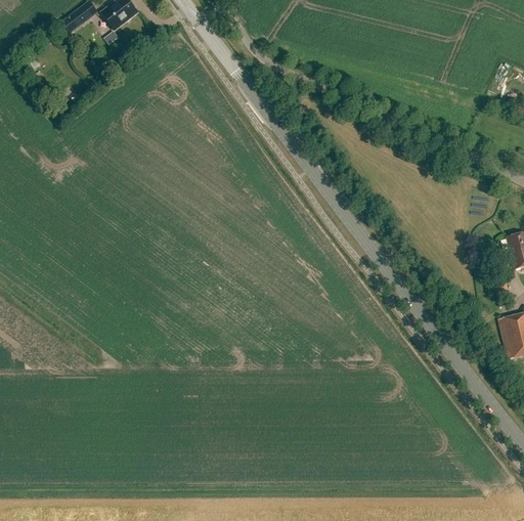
[(114,29),(137,11),(128,0),(116,0),(101,11),(114,29)]
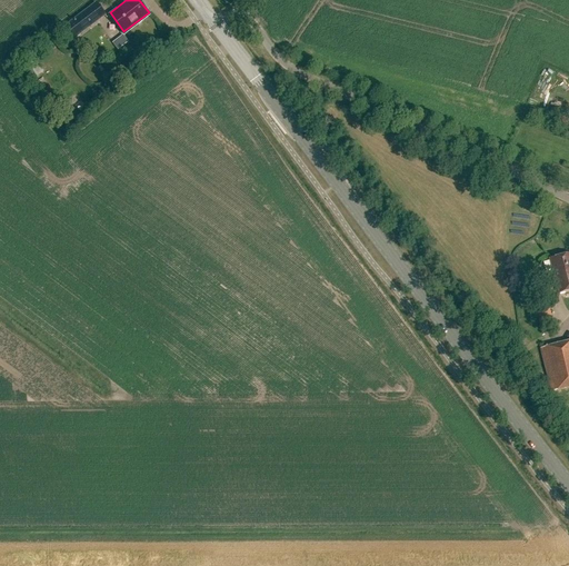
[(107,13),(97,1),(67,23),(76,36),(107,13)]
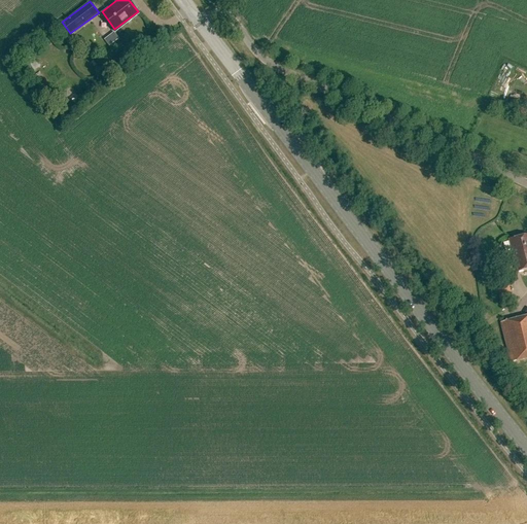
[(118,36),(113,30),(104,37),(109,43),(118,36)]
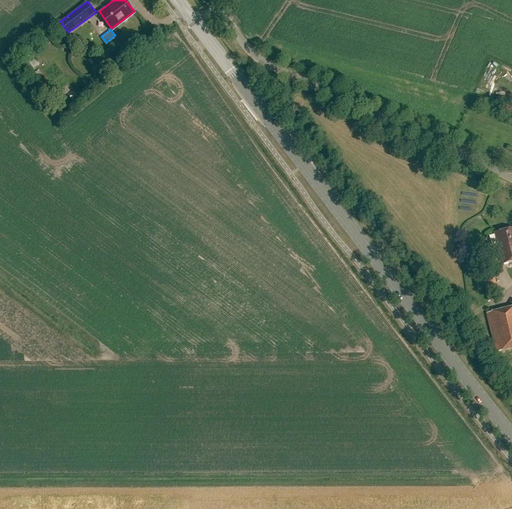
[(511,226),(494,231),(502,262),(511,259),(511,226)]
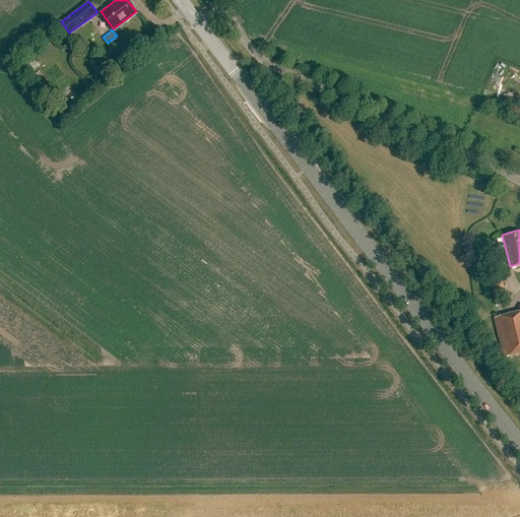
[(504,357),(519,351),(519,310),(494,317),(504,357)]
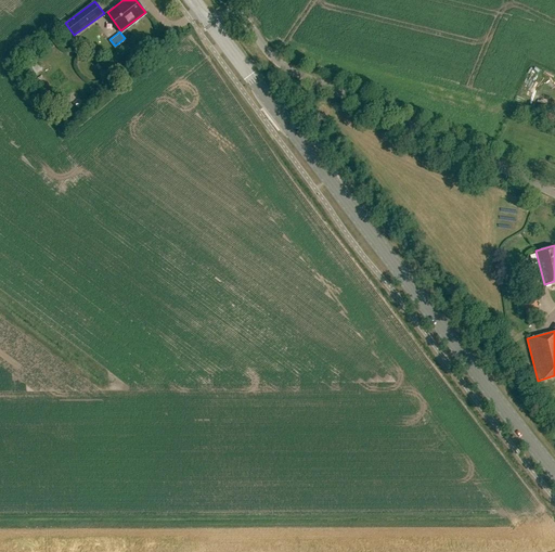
All buildings are outlined.
